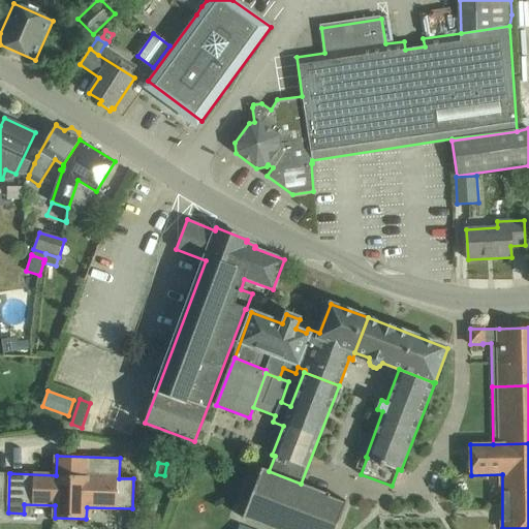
[(262,469),(244,518),(272,528),(337,528),(348,501),(346,501),(345,503),(330,497),(331,495),(301,484),(269,471),(262,469)]
